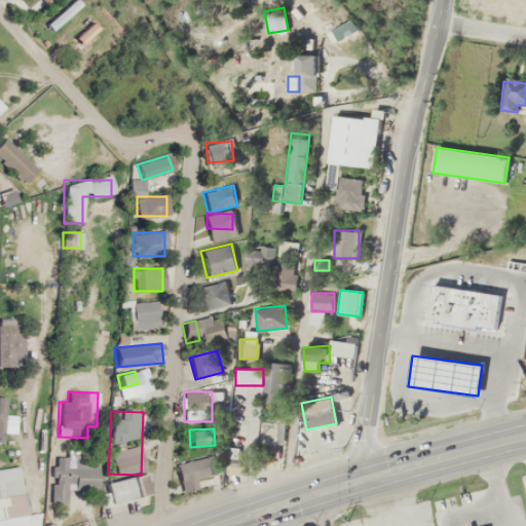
[(65,501),(66,488),(73,489),(75,458),(53,456),(51,500),(65,501)]
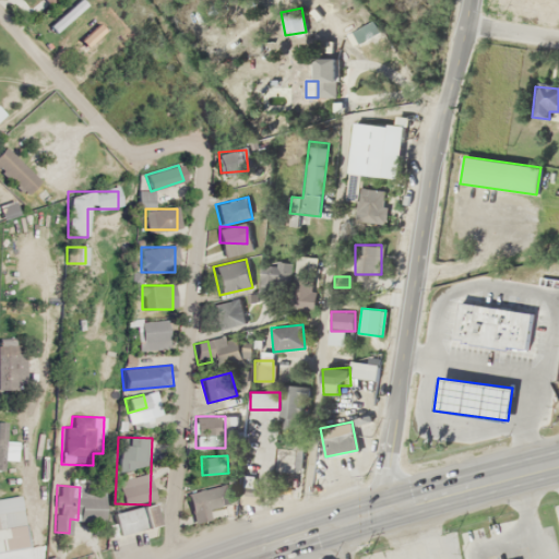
[(0,498),(0,550),(25,549),(21,496),(0,498)]
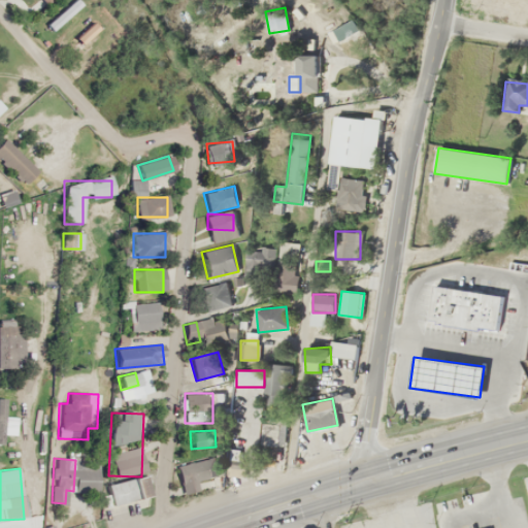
[(149,495),(142,474),(104,486),(110,506),(149,495)]
